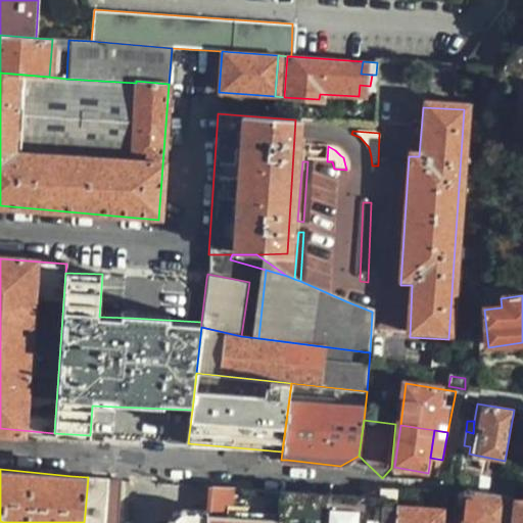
[(105,478),(88,477),(85,514),(103,514),(105,478)]
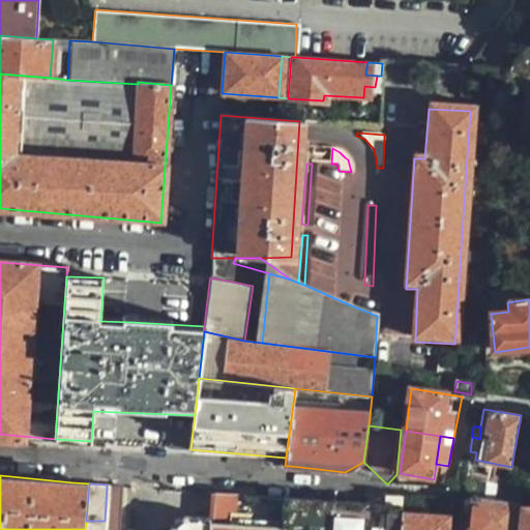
[(105,521),(86,521),(85,529),(122,529),(126,487),(107,484),(105,521)]
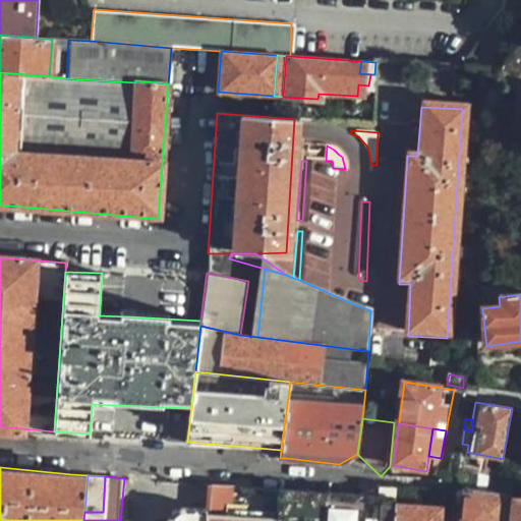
[(212,520),(214,485),(175,482),(171,520),(212,520)]
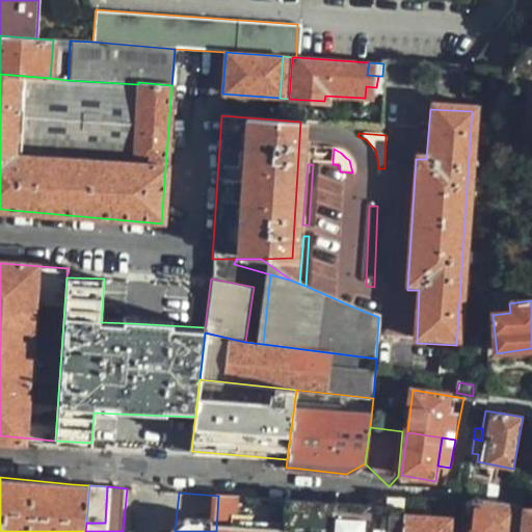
[(402,531),(403,515),(404,497),(384,495),(367,506),(315,502),(224,496),(218,496),(216,531),(402,531)]
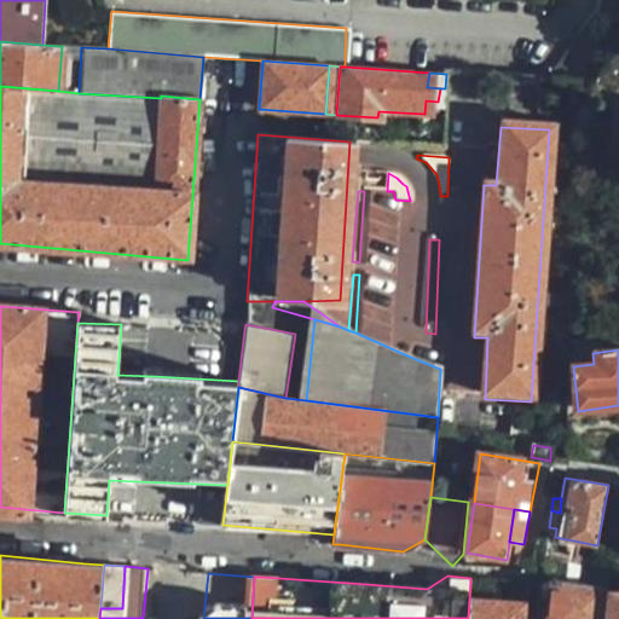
[(600,618),(603,583),(551,578),(548,618),(600,618)]
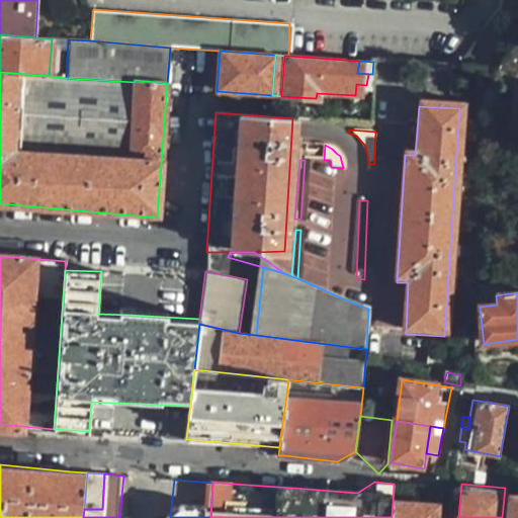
[(393,502),(392,517),(435,517),(437,506),(393,502)]
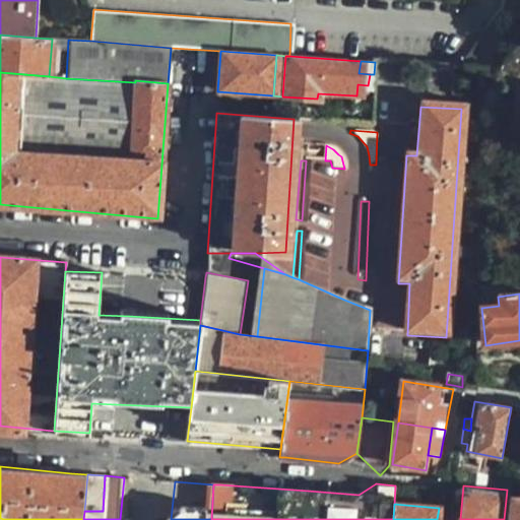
[(519,519),(519,507),(513,507),(511,519),(519,519)]
